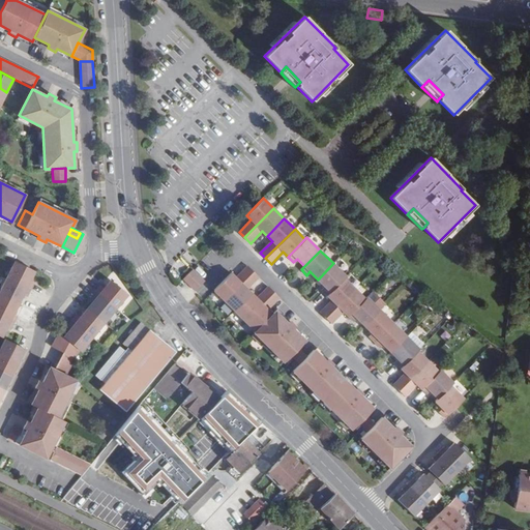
[(16,261),(6,277),(31,290),(34,283),(30,281),(35,271),(16,261)]
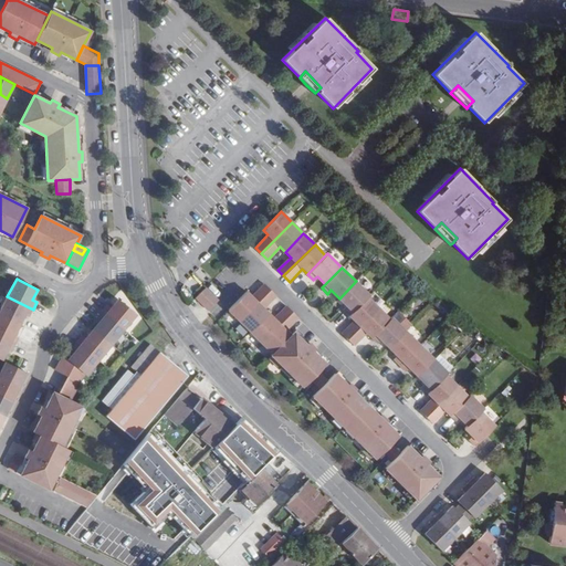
[(356,281),(339,299),(347,306),(344,310),(349,316),(368,297),(369,295),(356,281)]
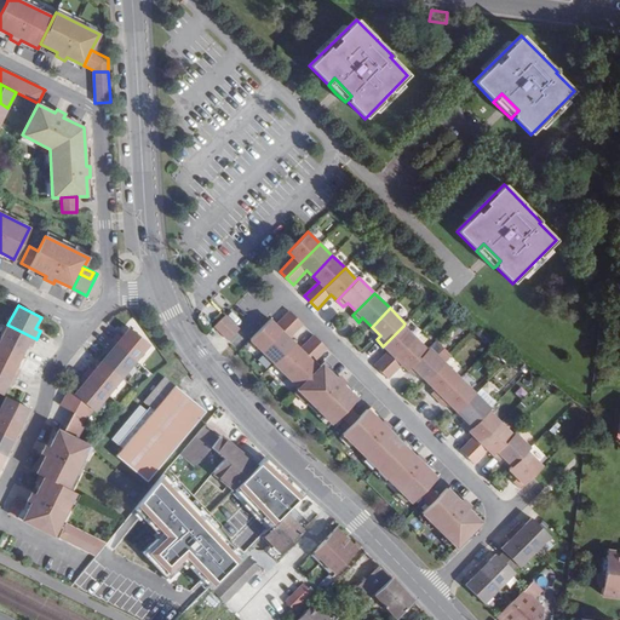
[(270,320),(251,339),(262,351),(297,317),(290,311),(276,325),(270,320)]
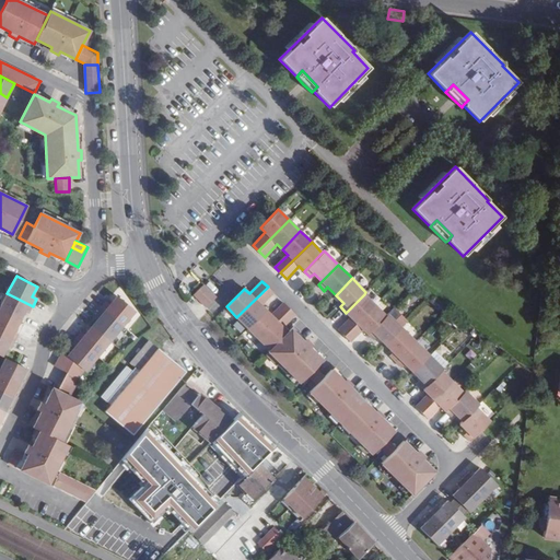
[(203,284),(194,294),(206,307),(216,296),(213,294),(203,284)]
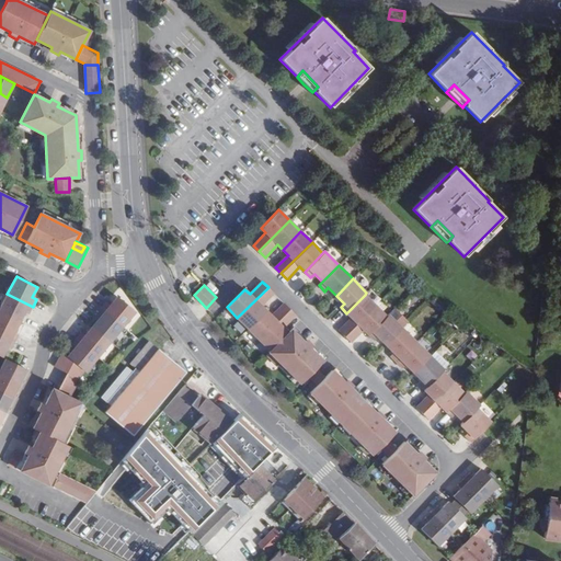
[(274,293),(268,287),(237,318),(249,329),(266,311),(261,306),(274,293)]
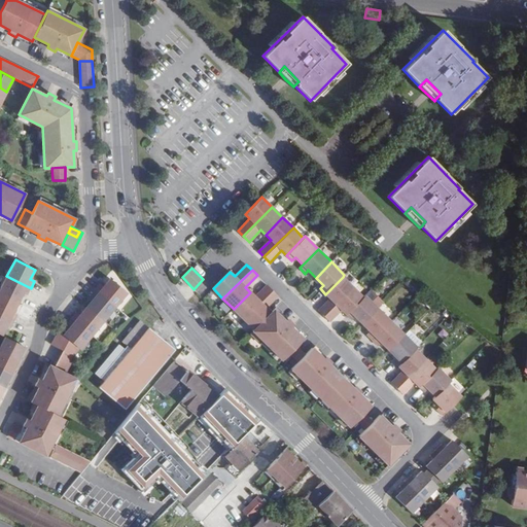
[(6,276),(0,289),(0,292),(19,303),(23,293),(27,295),(31,288),(6,276)]
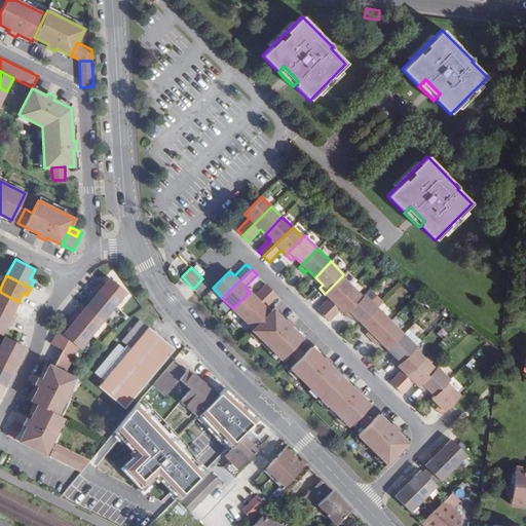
[(342,276),(325,294),(330,298),(317,310),(324,315),(352,287),(342,276)]
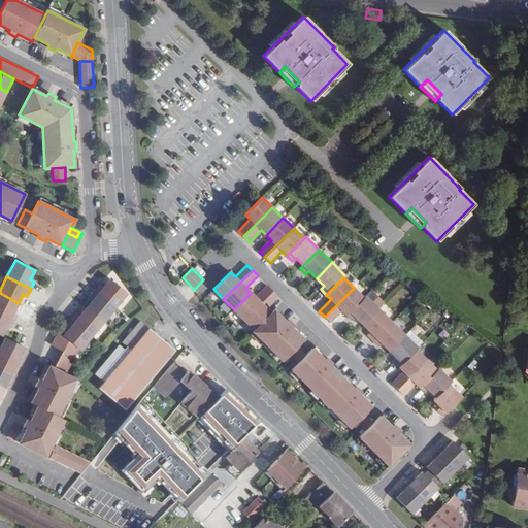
[(100,284),(95,291),(116,307),(128,293),(110,278),(104,287),(100,284)]
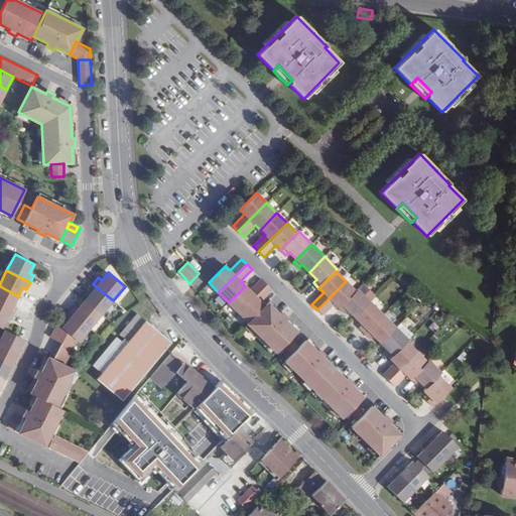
[(245,286),(229,302),(239,312),(267,284),(261,279),(250,290),(245,286)]
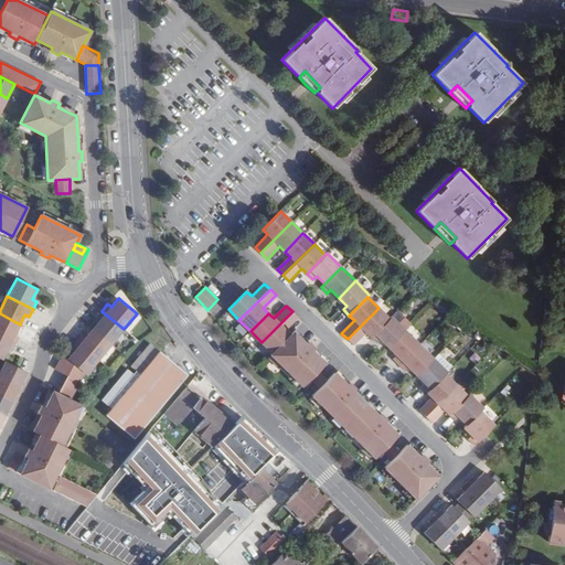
[(379,308),(348,339),(353,344),(365,332),(371,337),(390,318),(379,308)]
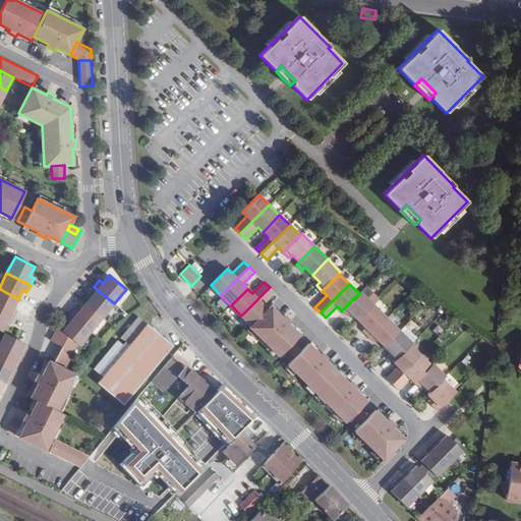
[(92,295),(85,303),(103,317),(114,303),(94,287),(89,292),(92,295)]
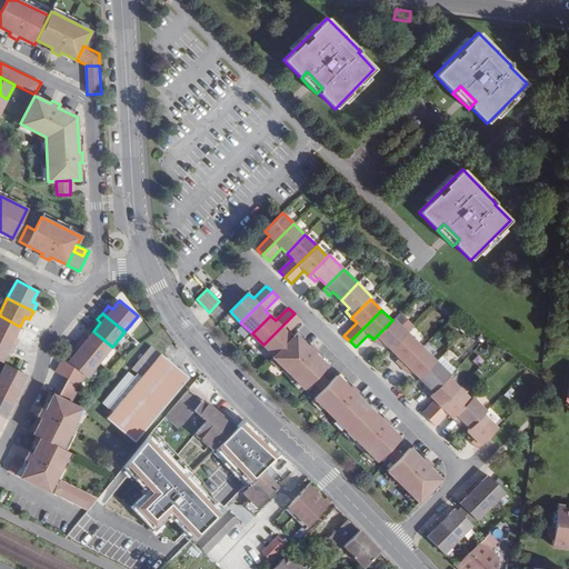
[(300,319),(295,313),(263,345),(275,356),(292,337),(287,332),(300,319)]
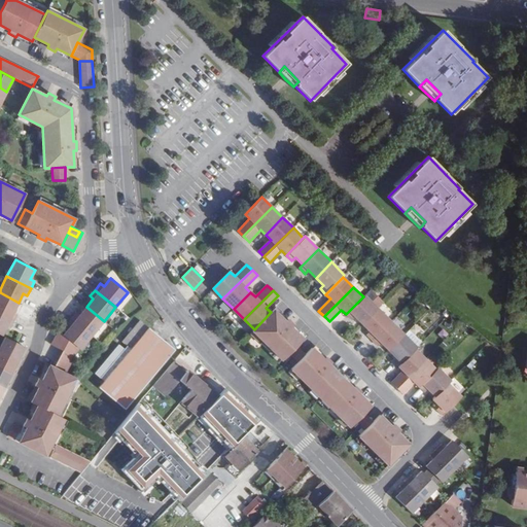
[(0,292),(0,314),(14,321),(18,314),(13,312),(19,303),(0,292)]
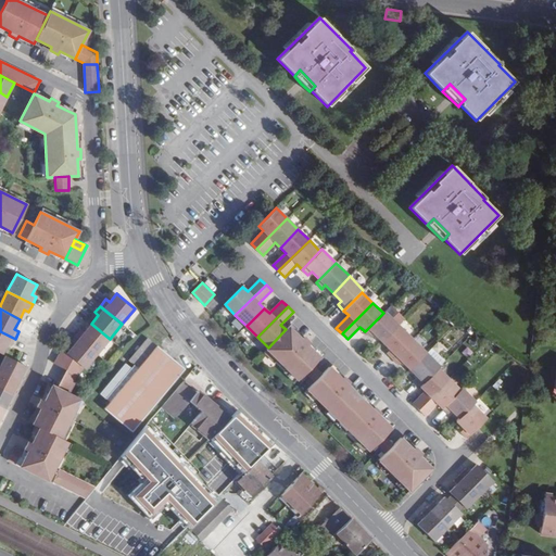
[(383,313),(365,331),(371,338),(375,335),(382,342),(399,325),(384,312),(383,313)]
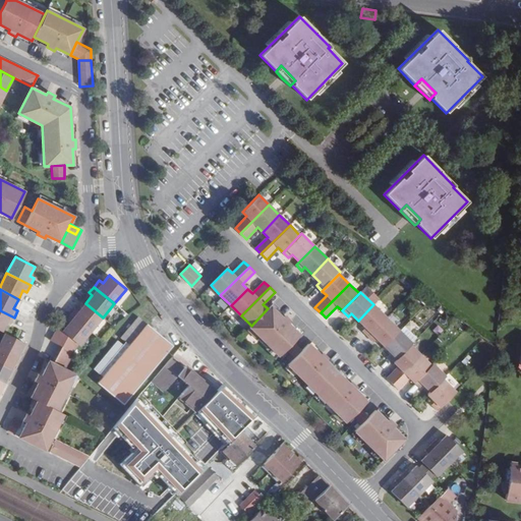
[(75,308),(70,314),(91,331),(103,317),(85,303),(79,311),(75,308)]
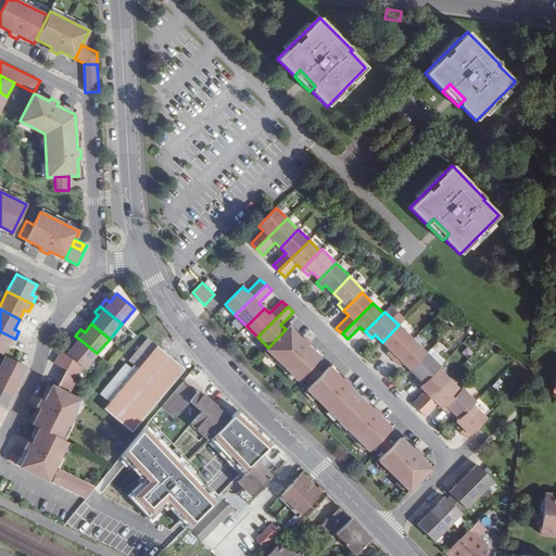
[(292,324),(289,327),(301,339),(304,337),(298,330),(299,329),(292,324)]
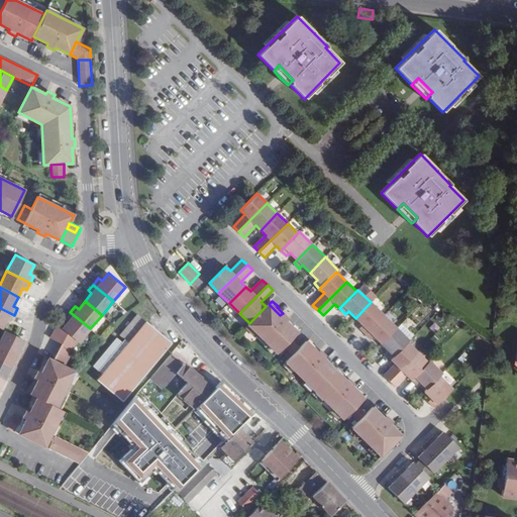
[(371,302),(355,318),(363,325),(359,328),(366,334),(384,315),(371,302)]
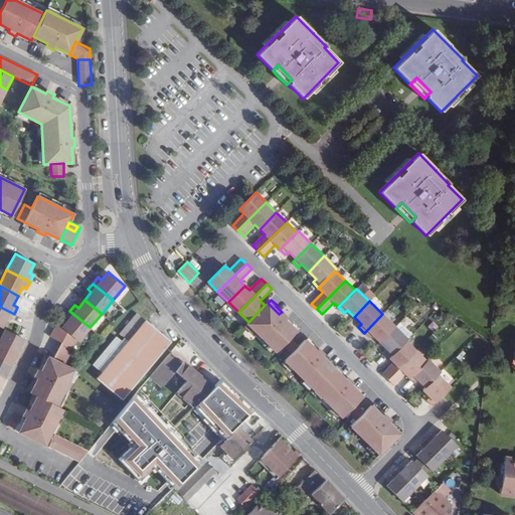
[(248,322),(246,323),(276,352),(283,345),(290,338),(296,331),(285,320),(287,317),(282,312),(279,314),(268,303),(265,305),(248,322)]
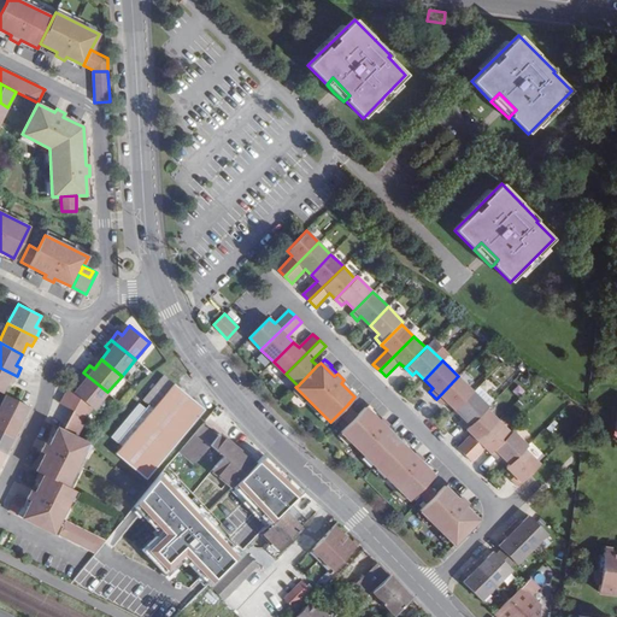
[(0,368),(0,391),(3,393),(7,382),(12,385),(17,376),(0,368)]
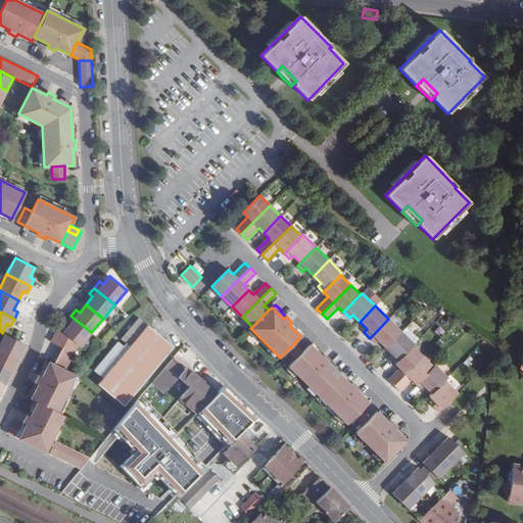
[(69,325),(62,333),(78,345),(80,346),(91,332),(70,316),(65,322),(69,325)]
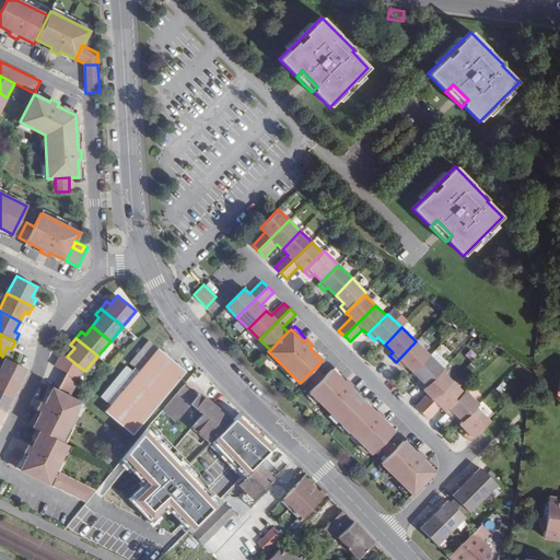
[(111,405),(105,412),(132,434),(186,369),(149,339),(130,361),(136,365),(131,370),(126,365),(101,397),(111,405)]
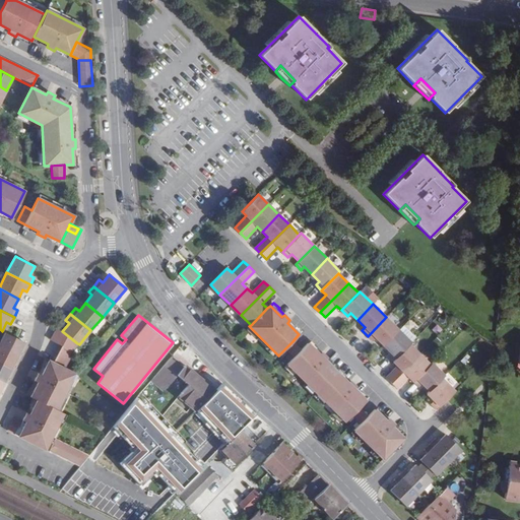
[(386,317),(368,336),(373,341),(376,338),(383,345),(398,330),(386,317)]
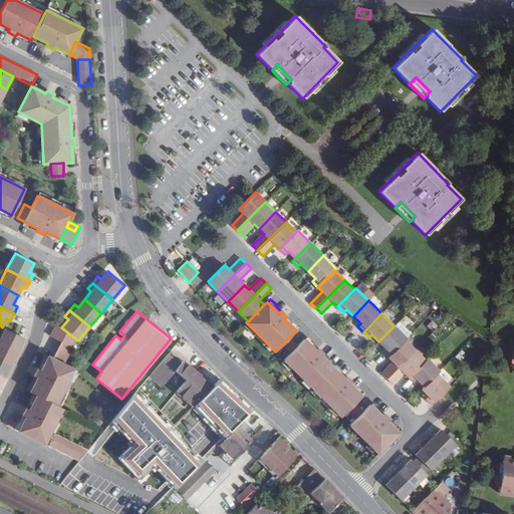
[(286,316),(284,319),(295,330),(298,327),(293,321),(292,322),(286,316)]
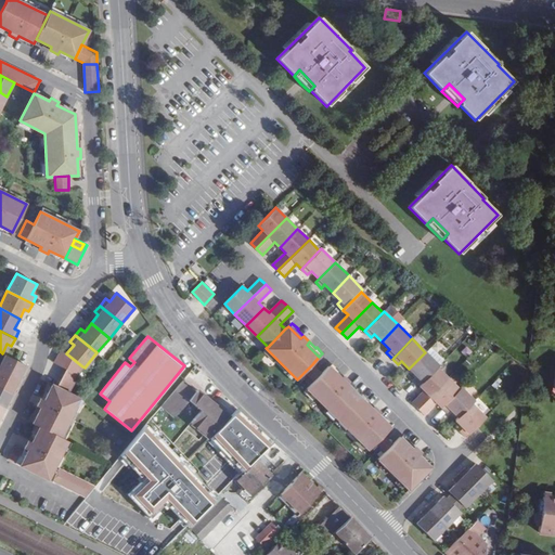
[(62,349),(57,357),(81,369),(82,366),(66,353),(62,349)]
